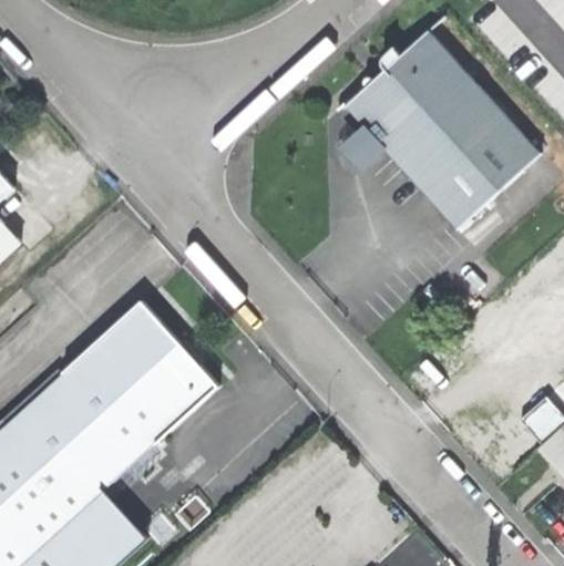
[(458,227),(540,153),(428,31),(444,16),(442,14),(398,53),(391,47),(380,57),(379,60),(380,64),(383,69),(388,73),(376,84),(371,80),(369,78),(365,76),(362,79),(362,84),(342,103),(345,107),(347,106),(458,227)]
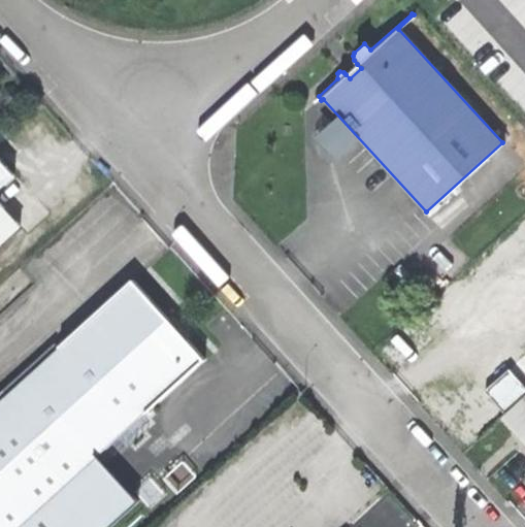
[(352,69),(346,74),(350,78),(361,68),(357,64),(352,69)]
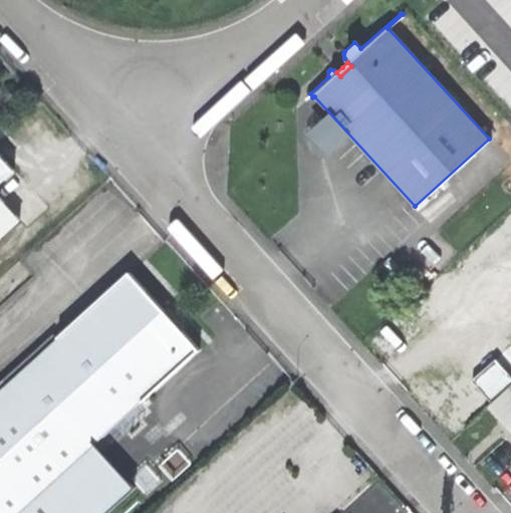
[(0,233),(16,220),(0,202),(0,180),(11,171),(0,158),(0,233)]
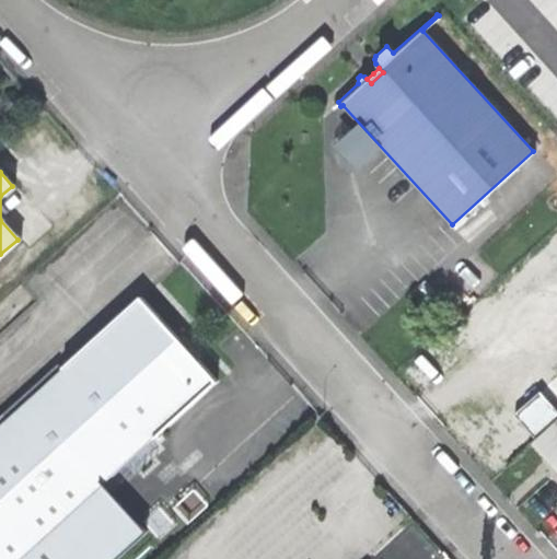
[(0,558),(112,558),(144,530),(102,482),(215,381),(196,359),(177,339),(138,297),(74,353),(77,354),(61,368),(0,422),(0,558)]
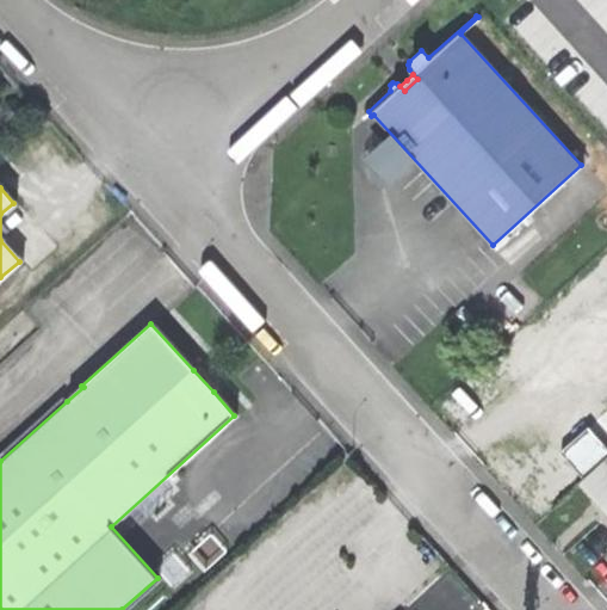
[(199,365),(193,370),(214,392),(220,387),(209,375),(199,365)]
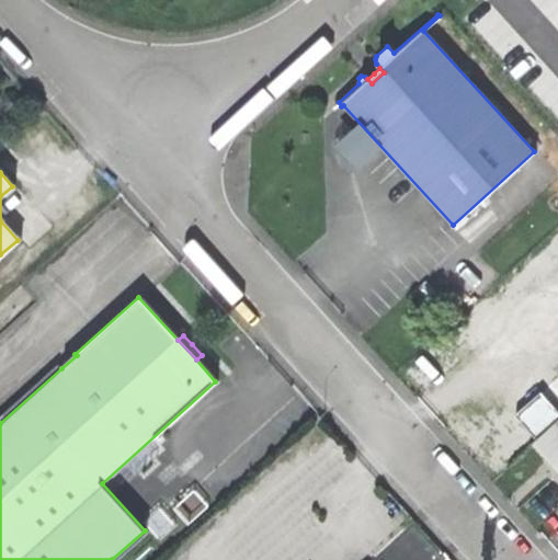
[(0,423),(61,368),(57,363),(0,414),(0,423)]
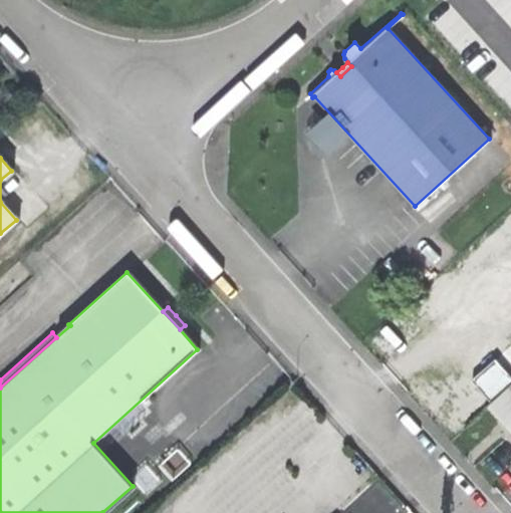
[(510,433),(510,383),(486,407),(503,425),(510,433)]
